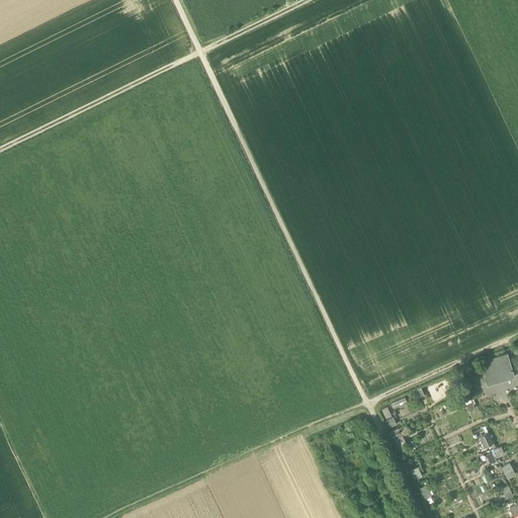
[(507,353),(482,360),(484,367),(482,367),(486,382),(506,376),(507,378),(514,376),(507,353)]
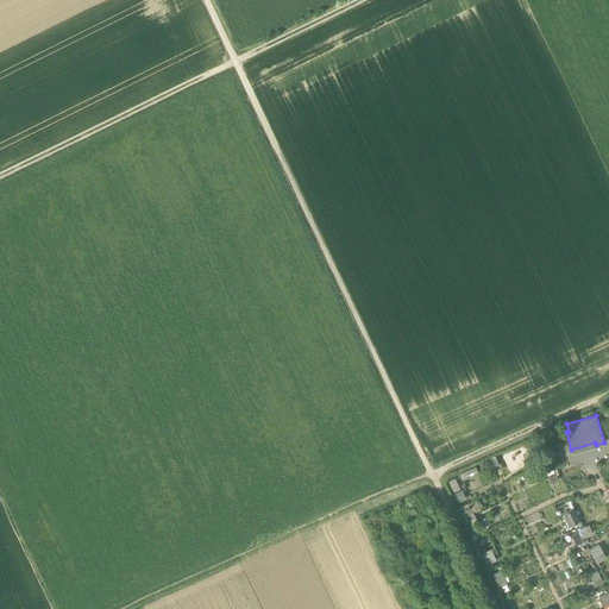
[(495,456),(489,459),(493,468),(500,465),(495,456)]
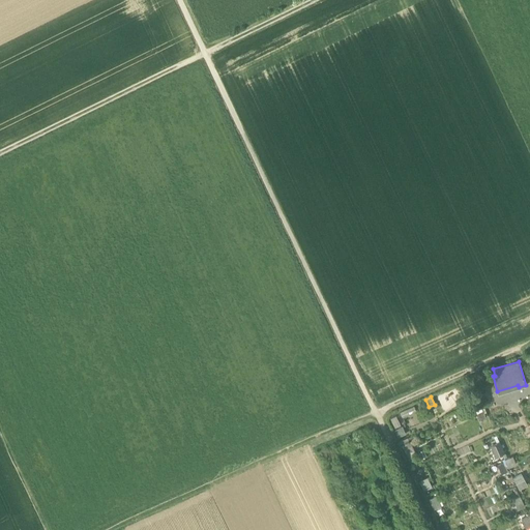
[(481,408),(475,411),(479,420),(486,417),(481,408)]
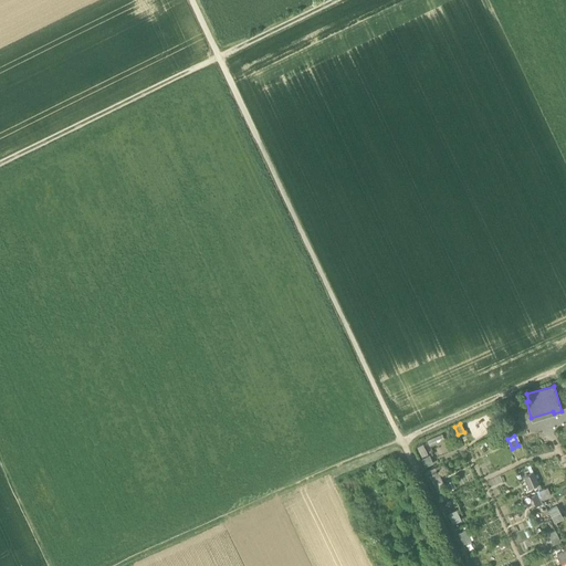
[(431,464),(428,457),(421,460),(426,467),(431,464)]
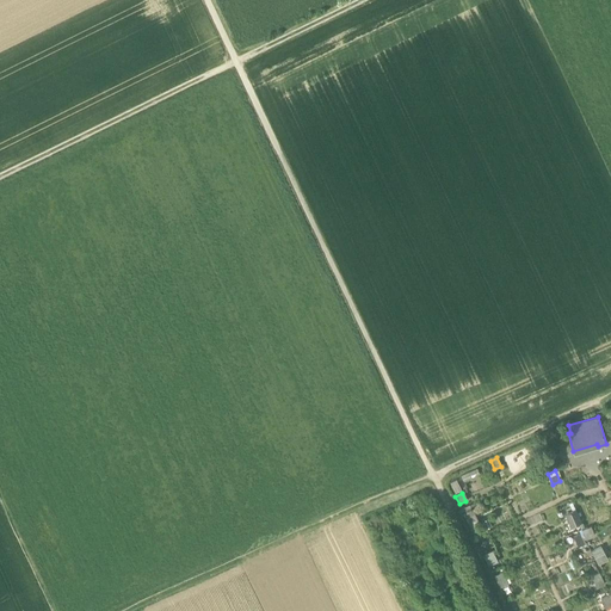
[(473,510),(466,513),(468,522),(476,518),(473,510)]
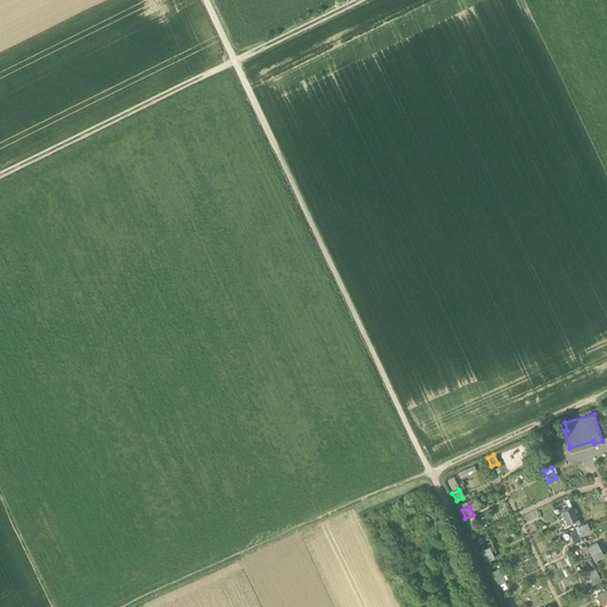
[(573,506),(561,511),(567,524),(577,519),(573,506)]
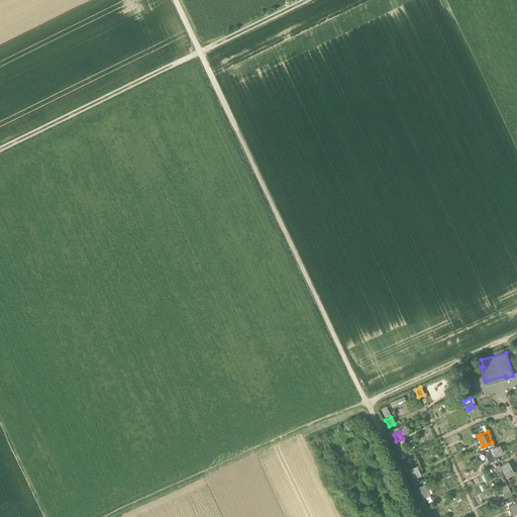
[(495,459),(491,452),(486,454),(490,462),(495,459)]
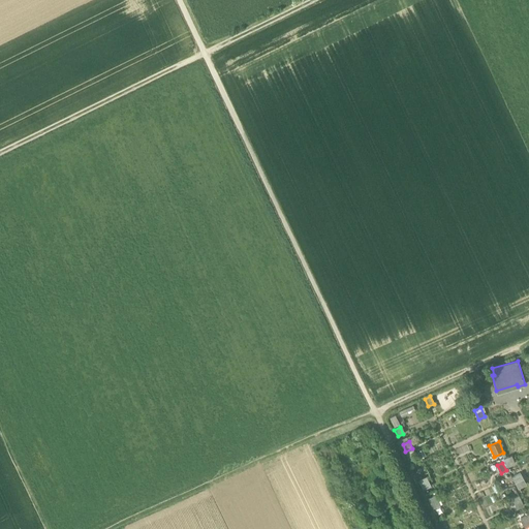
[(520,472),(510,476),(517,489),(526,485),(520,472)]
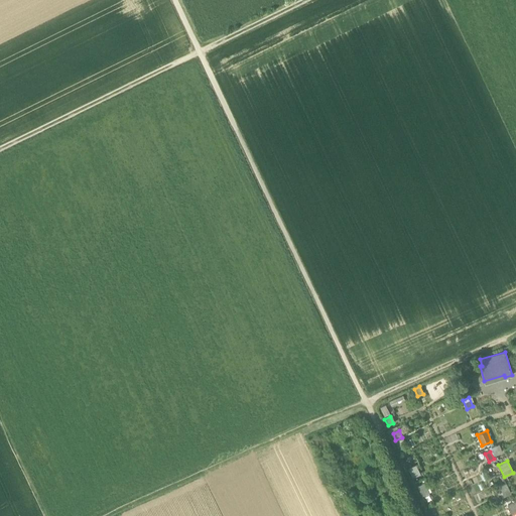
[(415,465),(410,468),(414,478),(419,475),(415,465)]
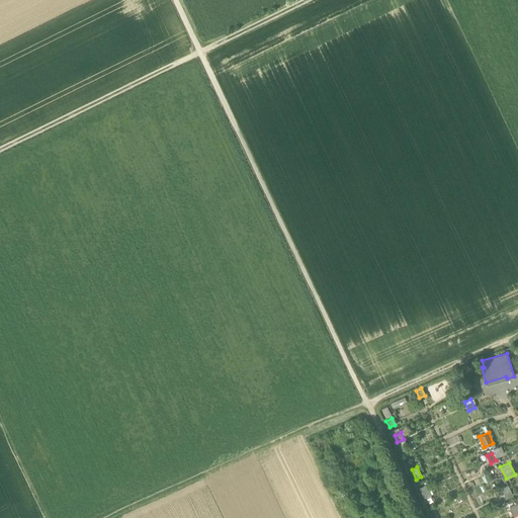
[(426,486),(420,489),(424,498),(427,497),(426,494),(429,492),(426,486)]
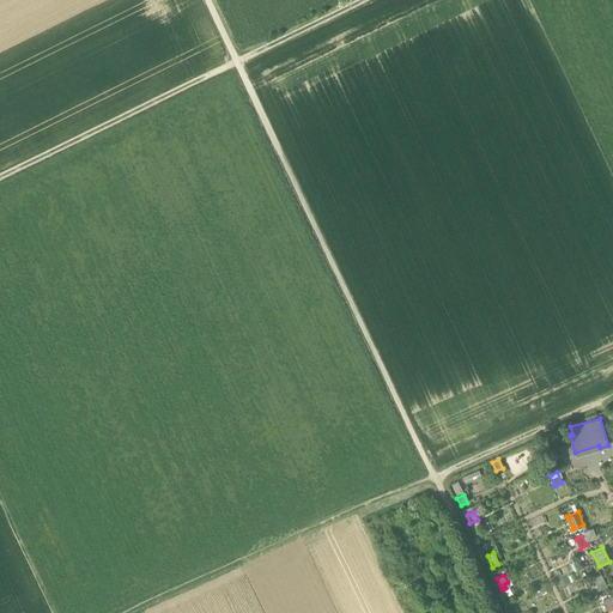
[(601,575),(594,578),(600,589),(606,586),(601,575)]
